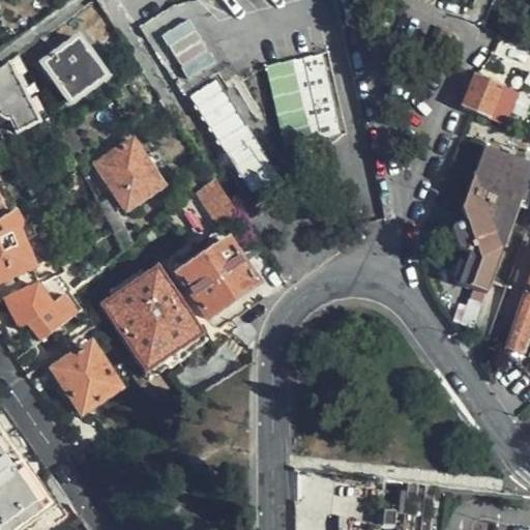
[(71,104),(106,80),(78,38),(45,63),(71,104)]
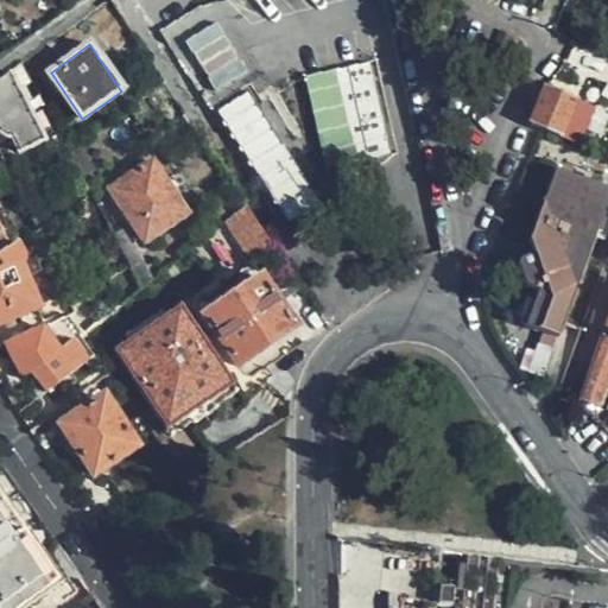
[(374,61),(309,73),(325,165),(391,153),(374,61)]
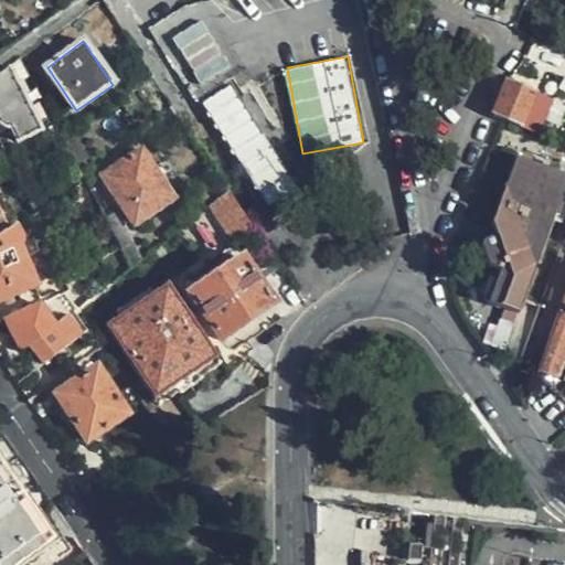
[(40,131),(8,67),(0,72),(0,118),(8,129),(14,128),(20,140),(40,131)]
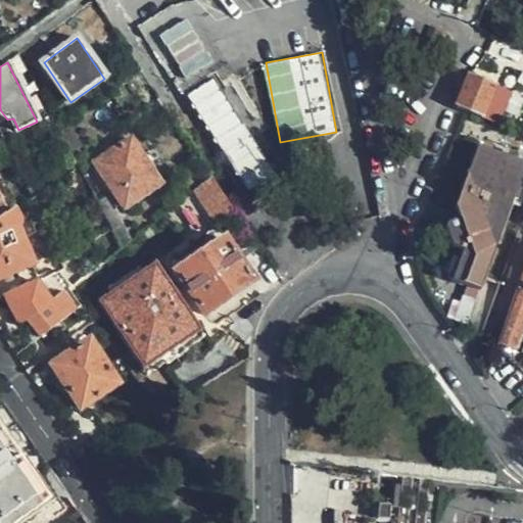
[(194,88),(240,191),(270,178),(224,76),(194,88)]
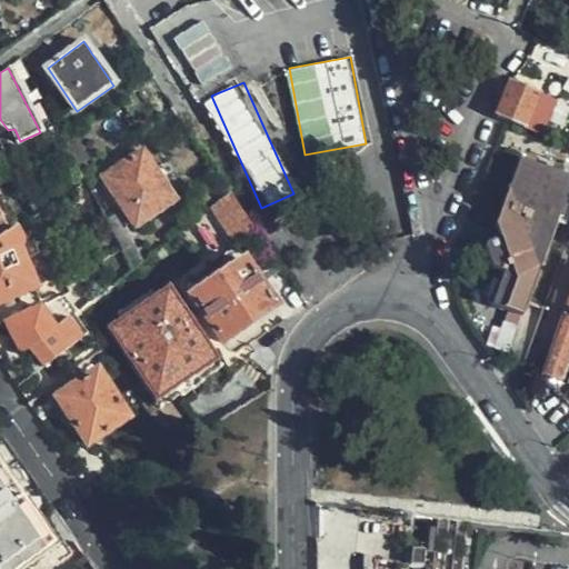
[(538,93),(511,83),(498,117),(523,128),(538,93)]
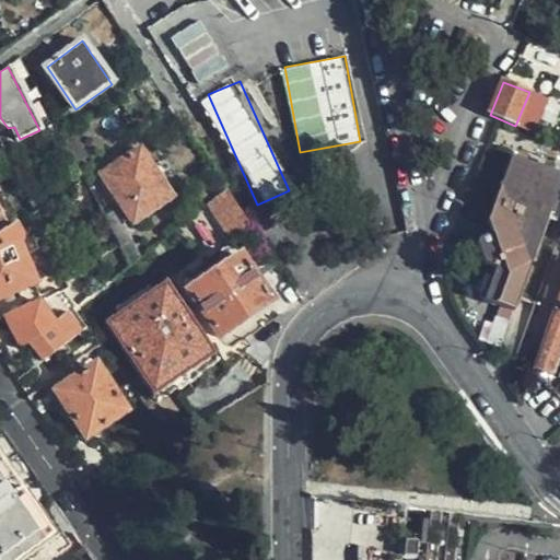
[(171,198),(140,151),(101,175),(132,223),(171,198)]
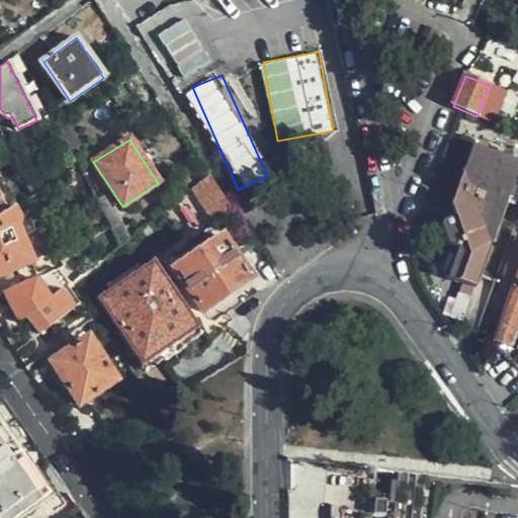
[(496,276),(517,211),(517,159),(473,143),(451,204),(456,213),(441,218),(449,240),(461,244),(450,271),(479,282),(483,272),(496,276)]
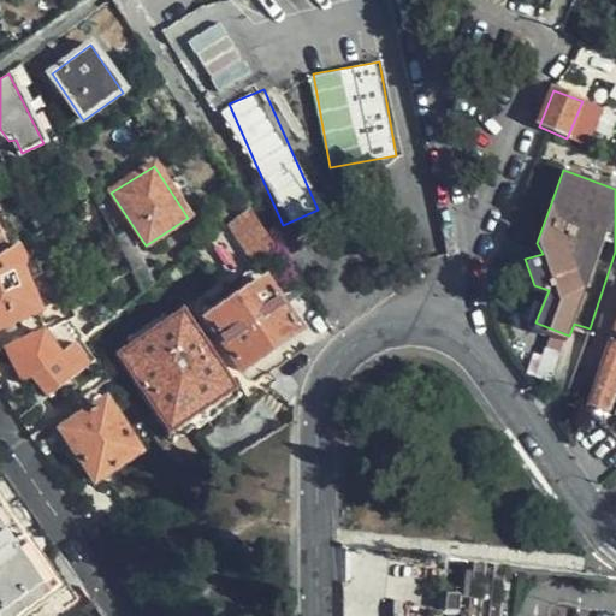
[(191,303),(202,317),(260,270),(256,265),(282,244),(250,207),(199,248),(223,278),(191,303)]
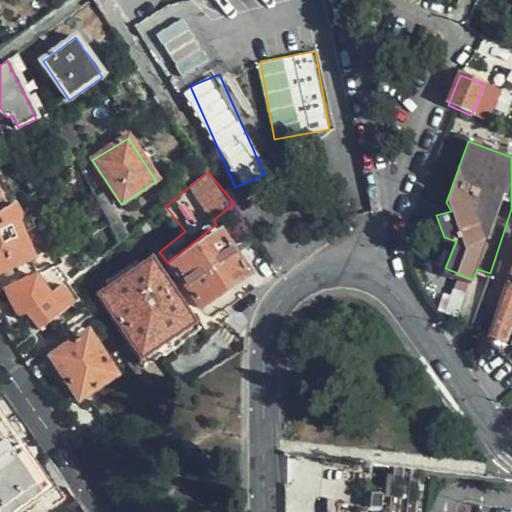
[(95,199),(102,213),(112,209),(104,195),(95,199)]
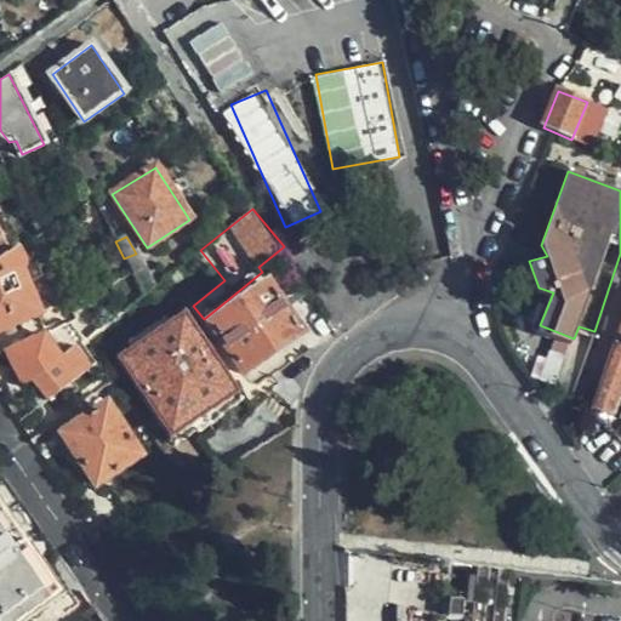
[(27,269),(21,249),(0,262),(0,334),(39,315),(20,273),(27,269)]
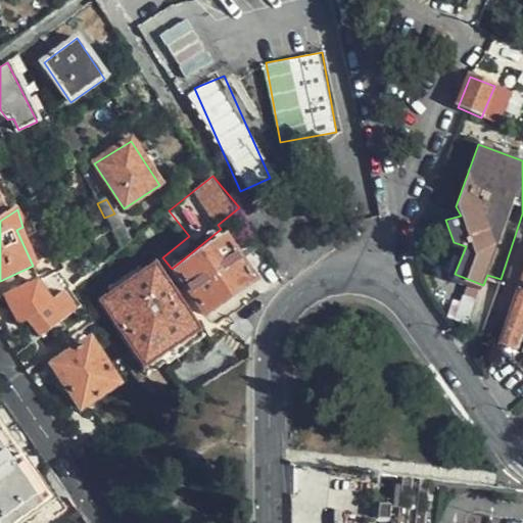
[(104,218),(113,236),(124,231),(114,214),(104,218)]
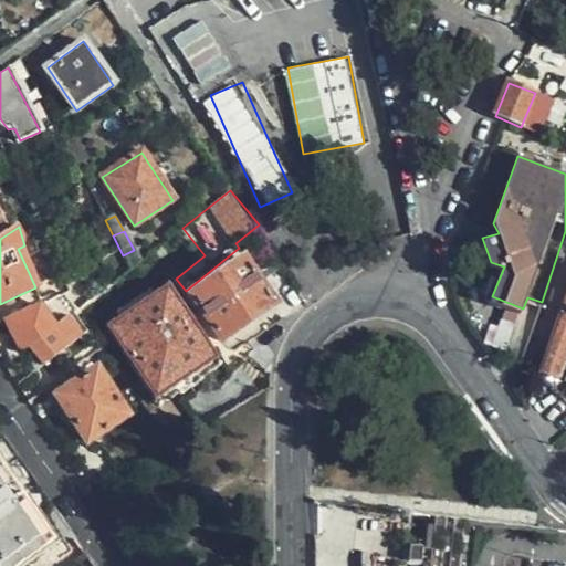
[(134,250),(123,255),(132,271),(140,264),(134,250)]
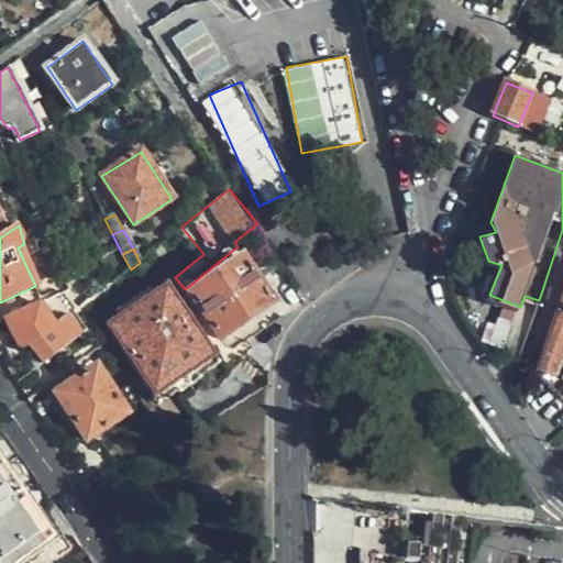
[(191,295),(222,341),(275,305),(244,258),(191,295)]
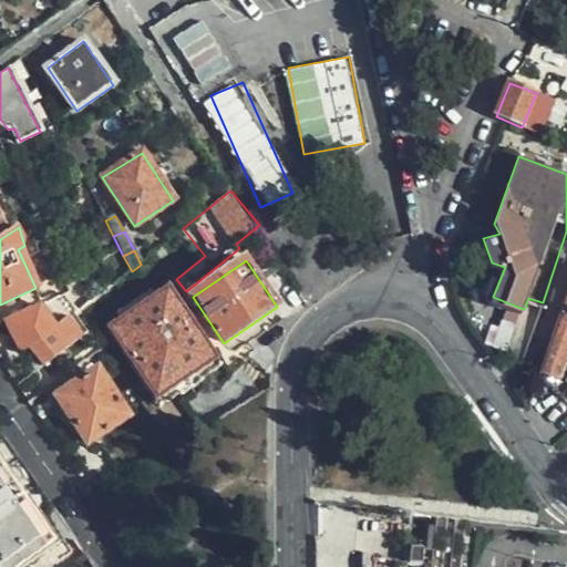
[(123,319),(110,329),(154,394),(173,381),(177,389),(199,373),(195,367),(215,353),(171,288),(156,297),(123,319)]
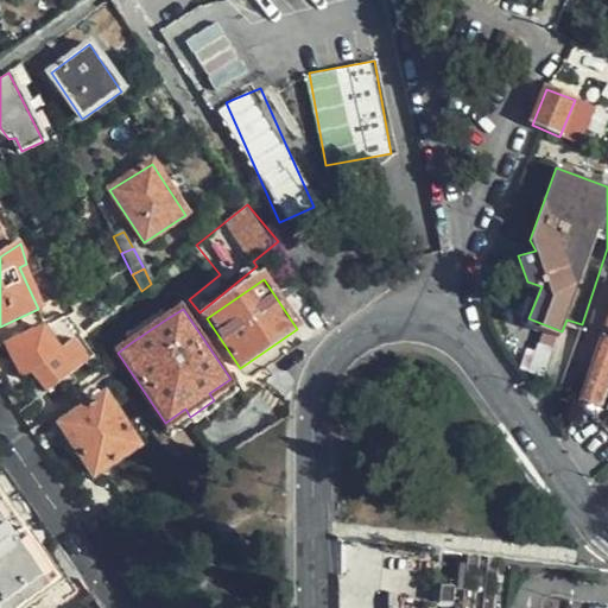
[(128,336),(132,342),(168,318),(163,312),(128,336)]
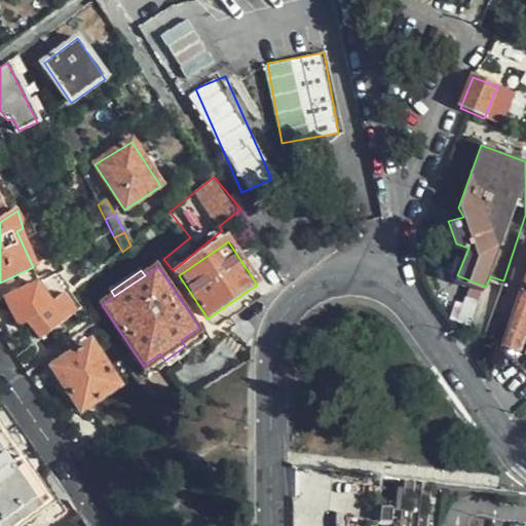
[(22,329),(53,304),(37,283),(7,296),(22,329)]
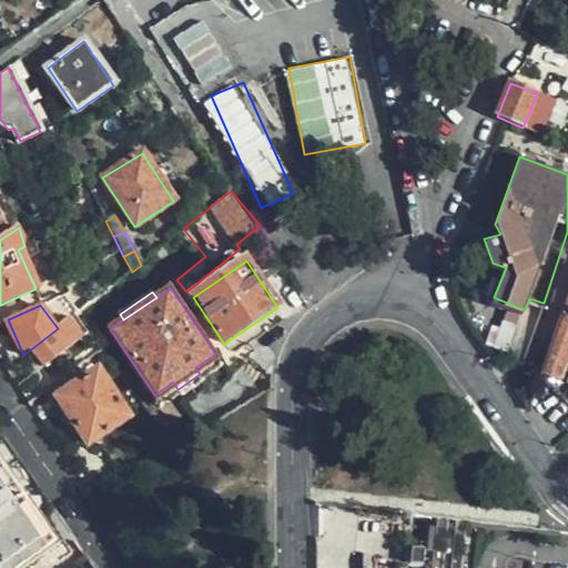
[(567,307),(545,366),(563,372),(567,356),(567,307)]
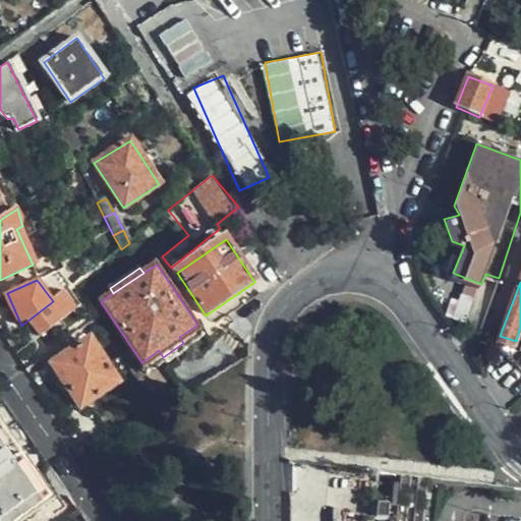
[(488,321),(494,320),(493,303),(450,306),(451,326),(488,323),(488,321)]
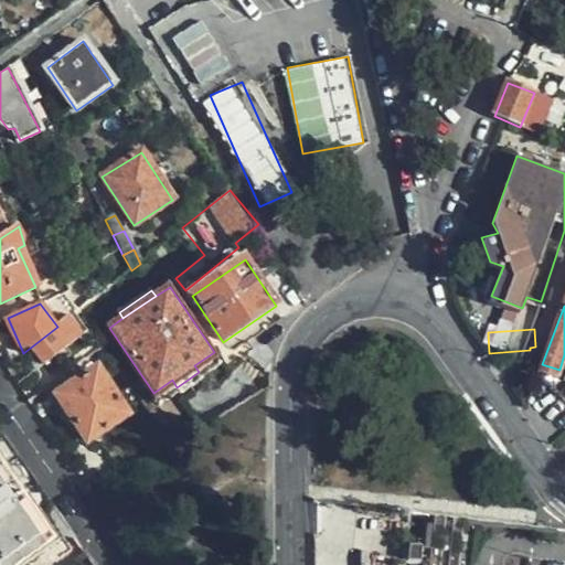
[(153,393),(162,407),(181,394),(183,396),(205,381),(203,379),(223,366),(214,352),(194,365),(199,372),(177,387),(172,380),(153,393)]
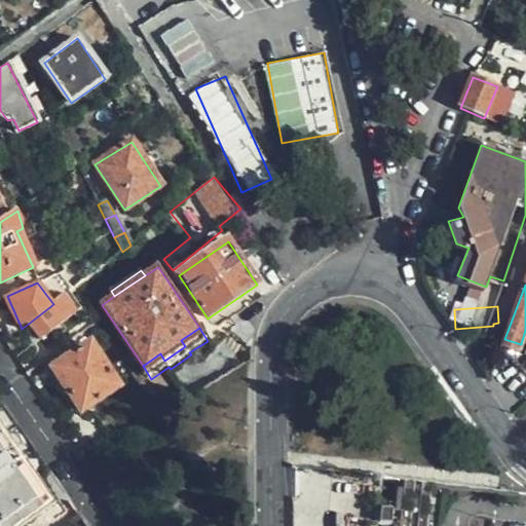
[(117,389),(90,346),(54,369),(66,386),(81,412),(117,389)]
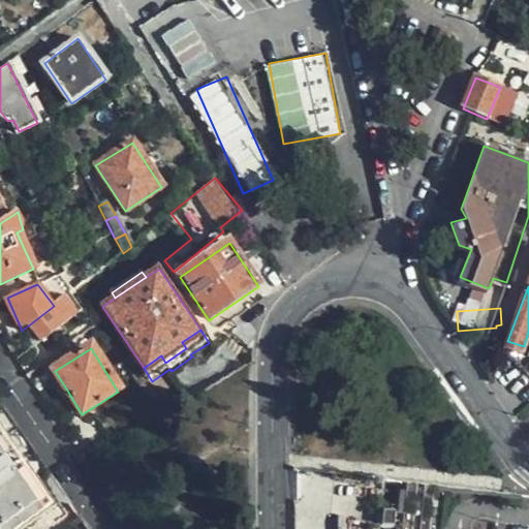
[(55,371),(31,385),(44,402),(66,389),(55,371)]
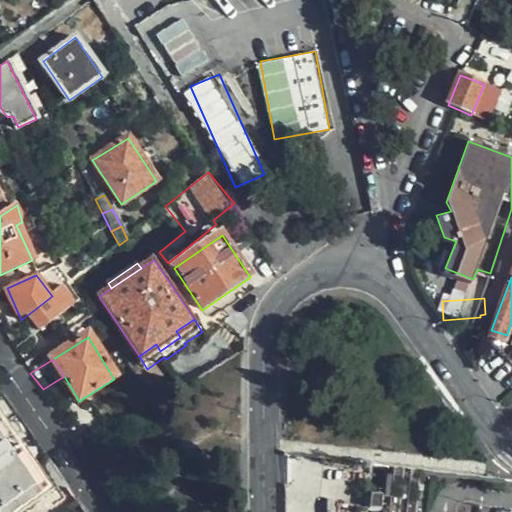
[(0,388),(0,428),(15,450),(27,441),(19,430),(25,426),(0,388)]
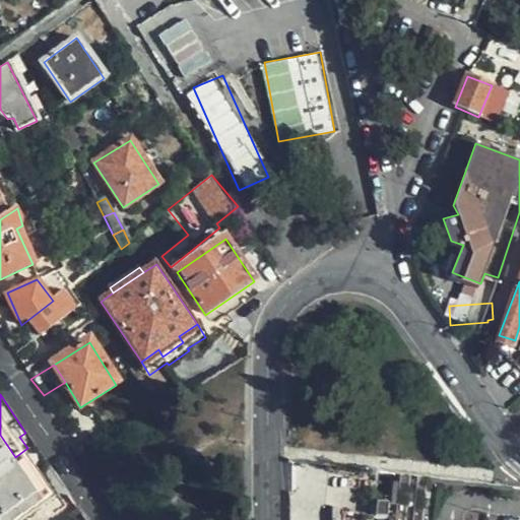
[(0,467),(15,457),(0,435),(0,467)]
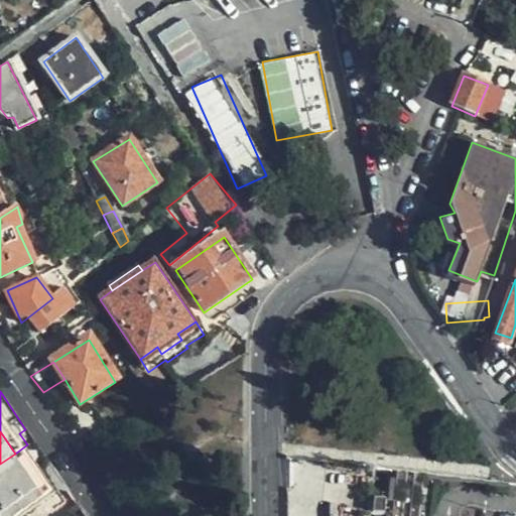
[(27,444),(15,454),(39,494),(15,515),(59,515),(78,504),(68,490),(60,495),(44,470),(48,462),(33,441),(27,444)]
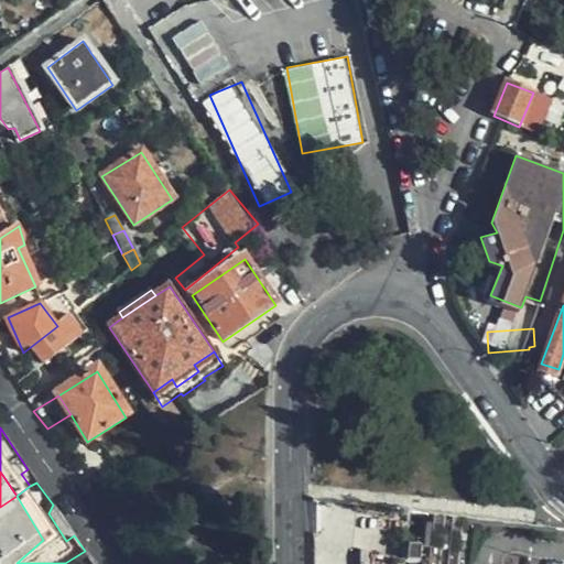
[(17,563),(43,540),(17,496),(0,507),(0,563),(17,563)]
